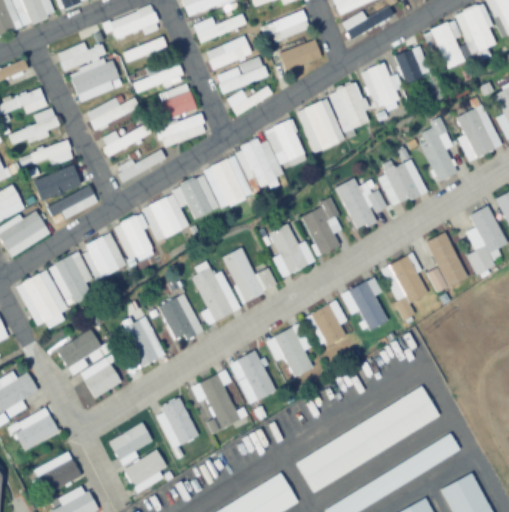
[(0,0),(0,37),(56,16),(49,0),(0,0)]
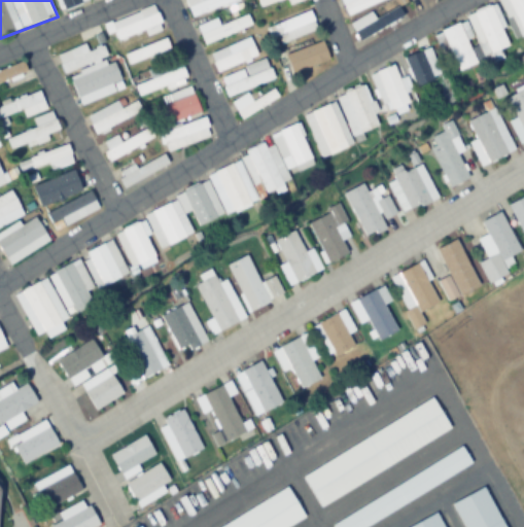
[(243,1),(242,0),(187,0),(194,19),(243,1)]
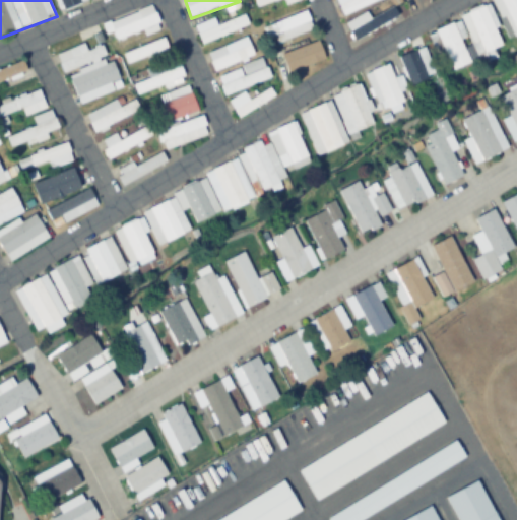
[(381,0),(338,0),(344,14),(381,0)]
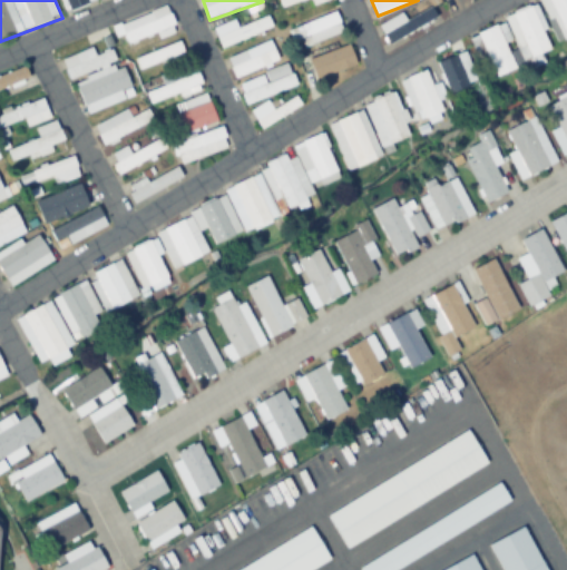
[(566,0),(544,0),(556,39),(566,36),(566,0)]
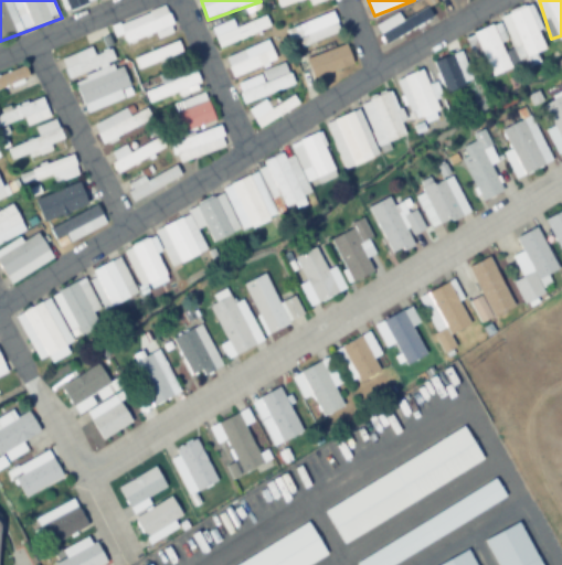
[(552,46),(529,3),(500,19),(523,62),(552,46)]
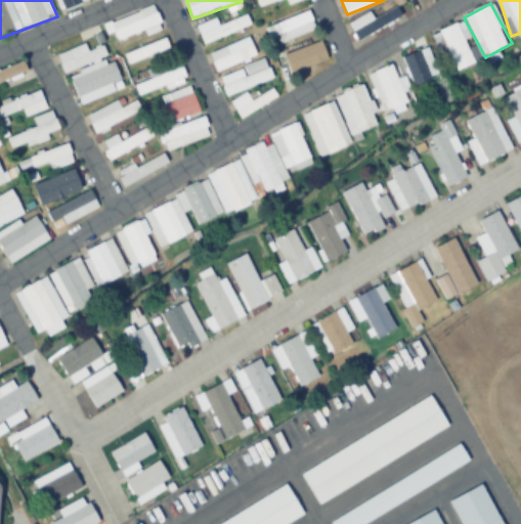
[(164,29),(156,6),(105,23),(110,34),(116,32),(120,43),(164,29)]
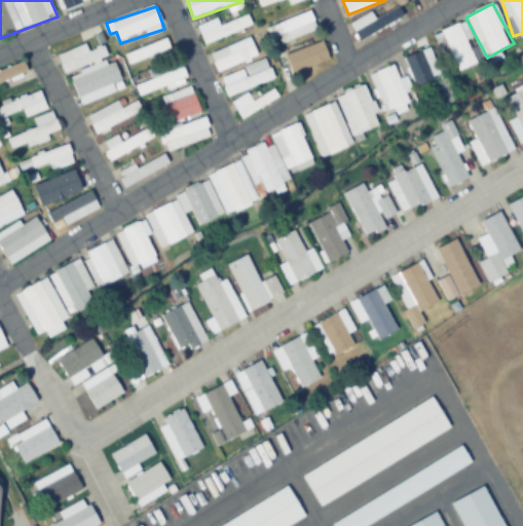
[(362,42),(407,17),(401,6),(376,20),(372,11),(351,24),(362,42)]
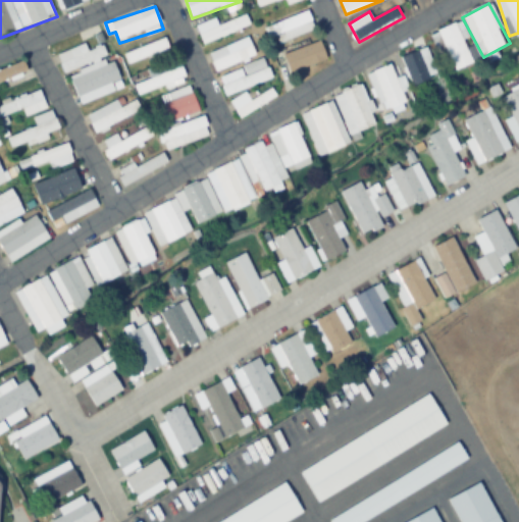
[(266,28),(271,40),(277,38),(279,44),(317,28),(309,9),(266,28)]
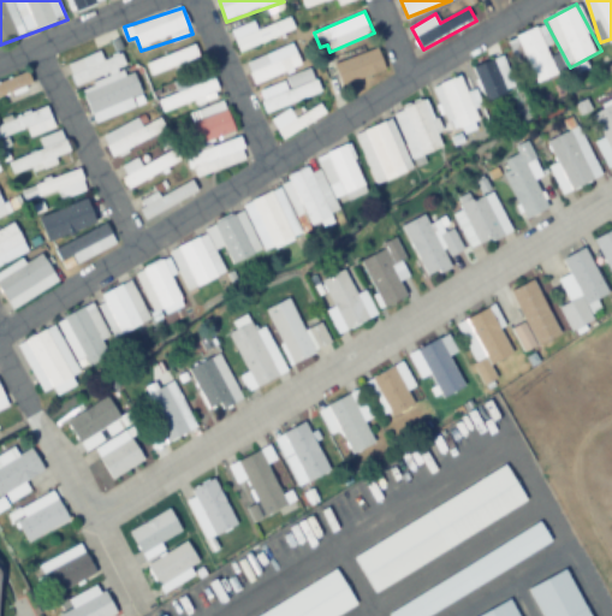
[(297,31),(293,17),(259,29),(256,21),(232,29),(239,51),(297,31)]
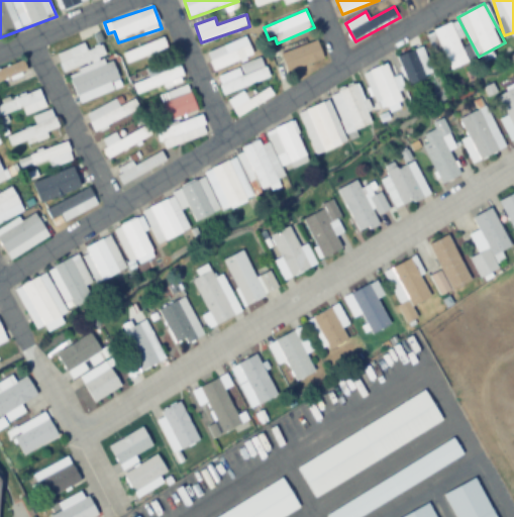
[(471,62),(461,39),(465,37),(457,20),(429,32),(445,72),(471,62)]
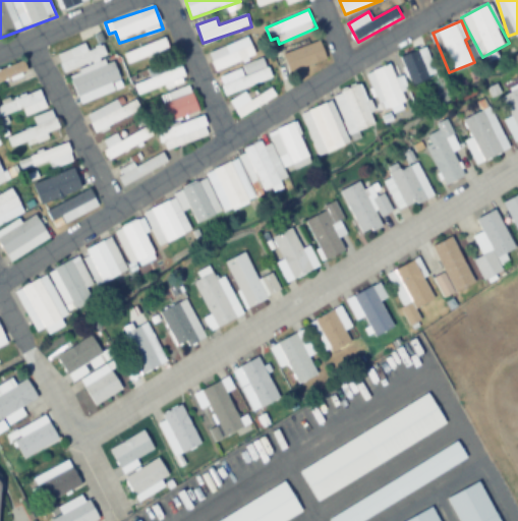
[(171,48),(166,36),(124,53),(129,65),(171,48)]
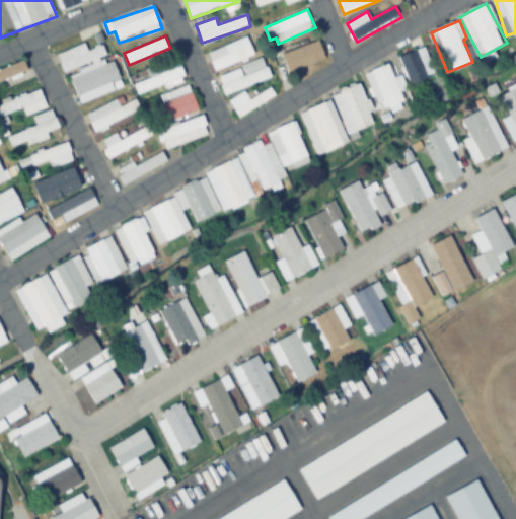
[(255,58),(249,38),(210,49),(215,69),(255,58)]
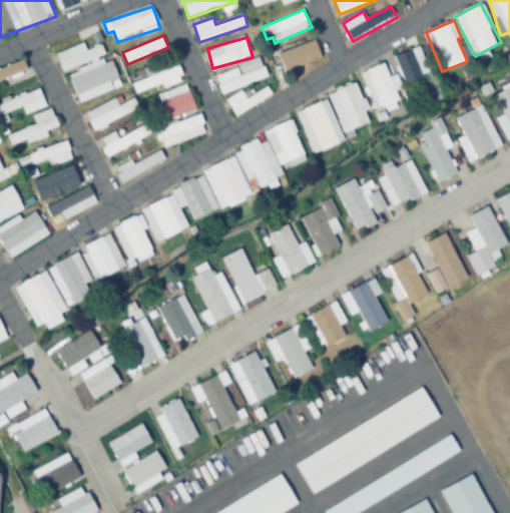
[(324,58),(318,39),(280,53),(287,71),(324,58)]
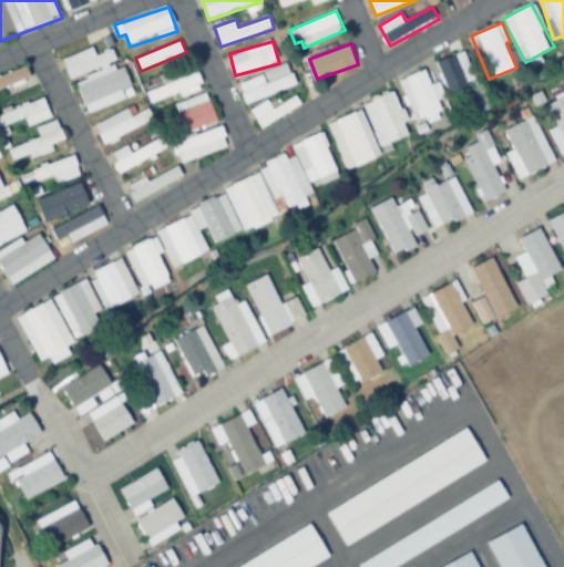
[(135,95),(125,66),(120,69),(112,50),(96,55),(93,47),(63,58),(72,81),(77,80),(89,113),(135,95)]
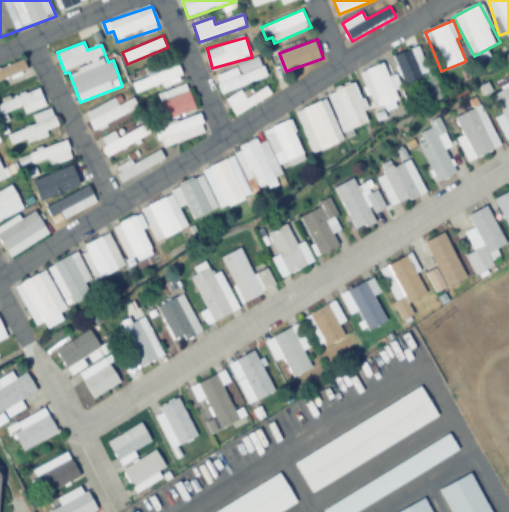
[(395,56),(406,84),(431,73),(420,46),(395,56)]
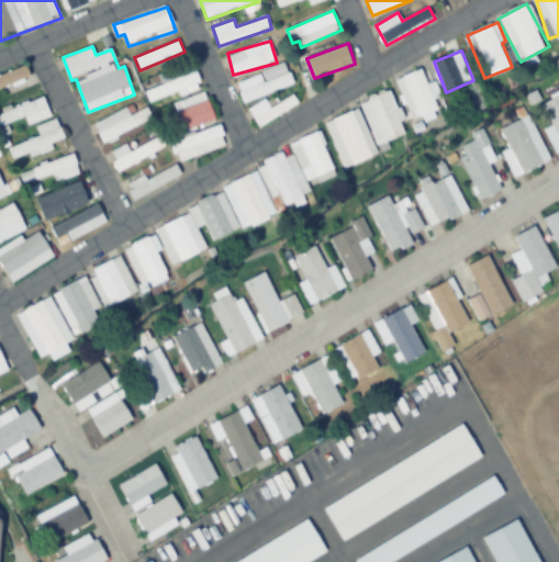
[(294,82),(286,62),(236,81),(245,103),(294,82)]
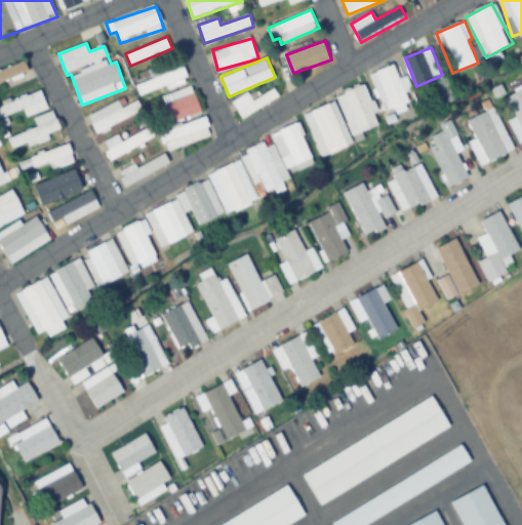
[(9,87),(34,76),(27,59),(0,71),(0,82),(6,80),(9,87)]
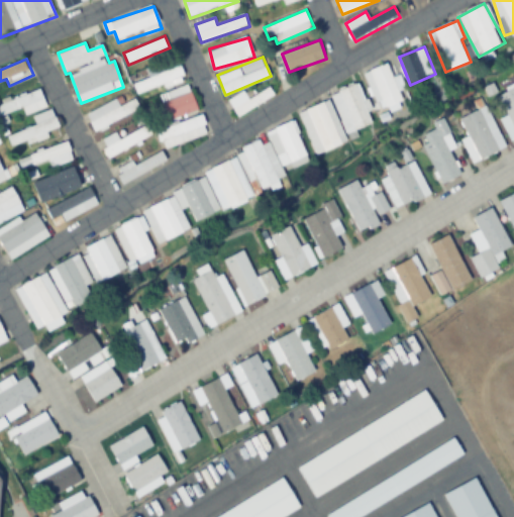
[(365,74),(383,115),(407,104),(389,63),(365,74)]
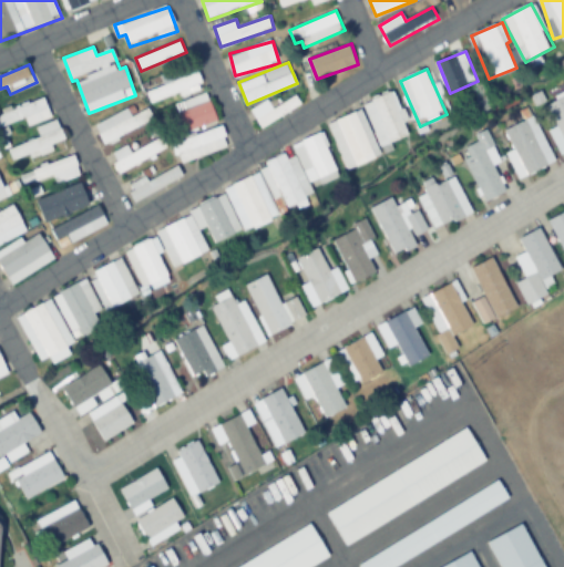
[(173,106),(185,134),(219,119),(207,91),(173,106)]
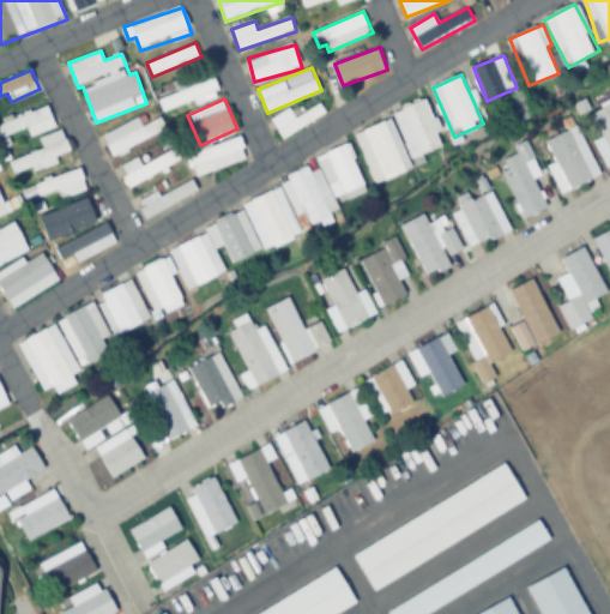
[(393,110),(412,161),(446,148),(427,98),(393,110)]
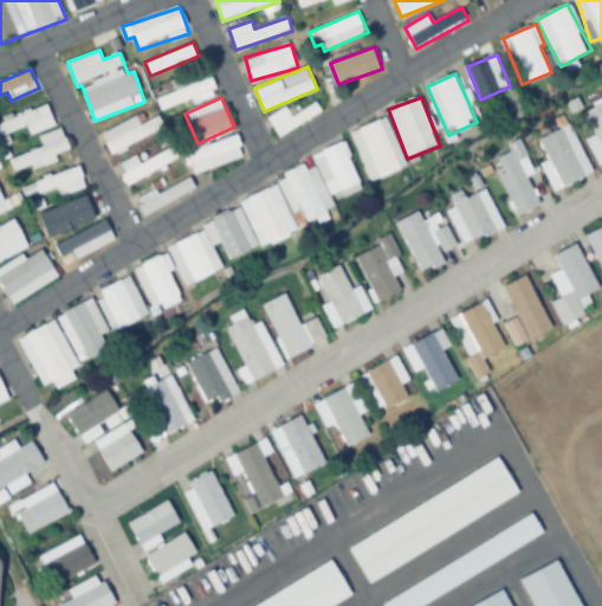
[(323,115),(317,98),(270,117),(277,134),(323,115)]
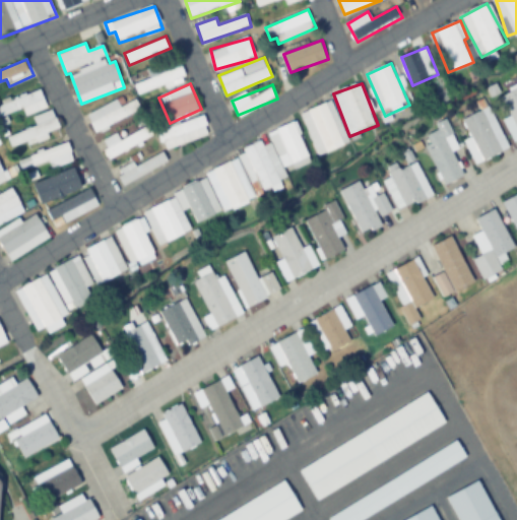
[(0,117),(23,111),(25,116),(48,109),(43,89),(0,103),(0,117)]
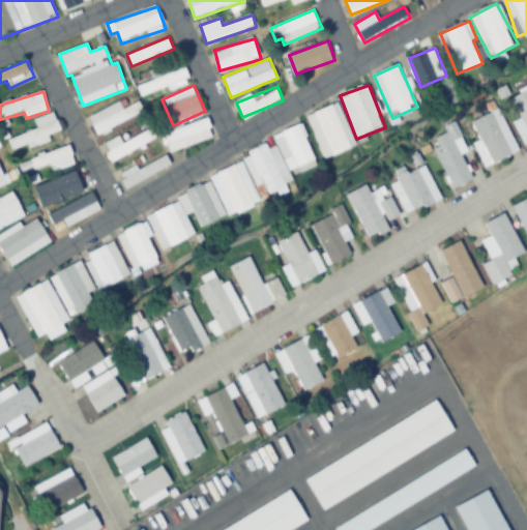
[(526,91),(511,98),(521,119),(515,122),(525,144),(526,143),(526,91)]
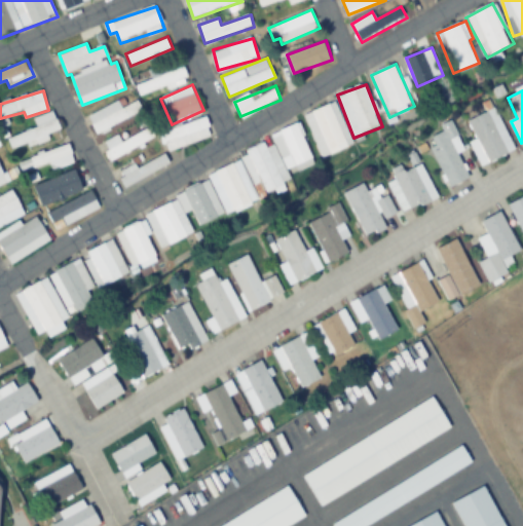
[(88,115),(99,135),(143,112),(138,100),(124,107),(120,99),(88,115)]
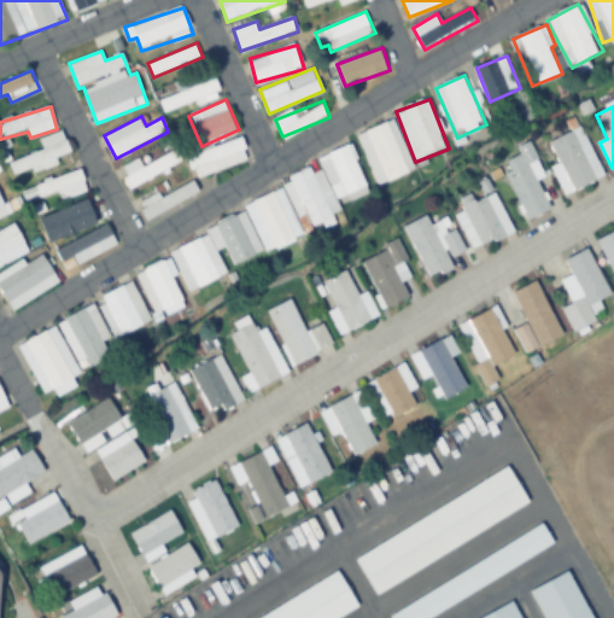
[(357,134),(379,184),(413,169),(392,120),(357,134)]
